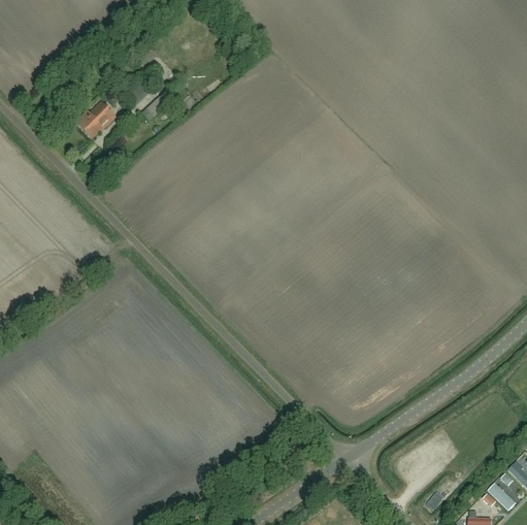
[(104,126),(114,116),(99,100),(88,110),(87,108),(73,122),(90,138),(103,125),(104,126)]
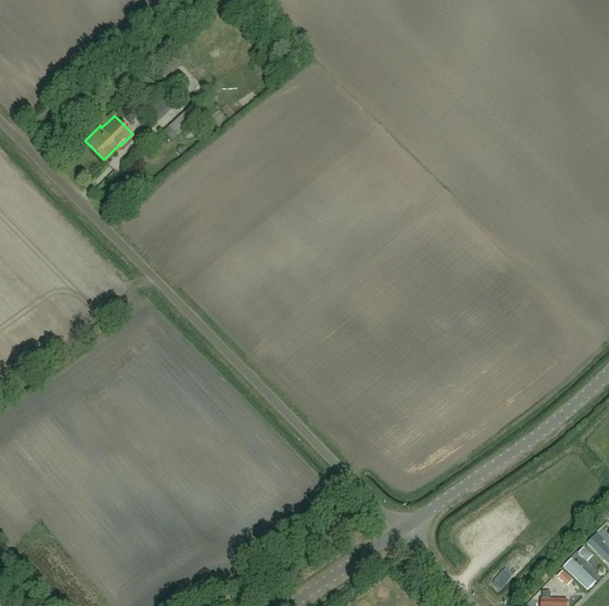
[(142,158),(149,150),(142,143),(135,150),(142,158)]
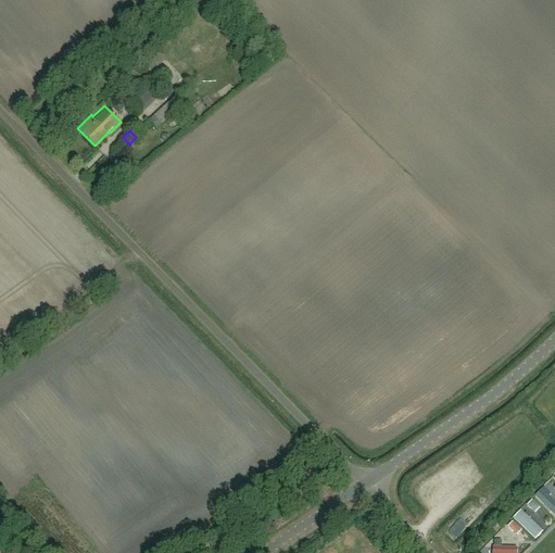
[(534,538),(542,530),(519,507),(512,515),(534,538)]
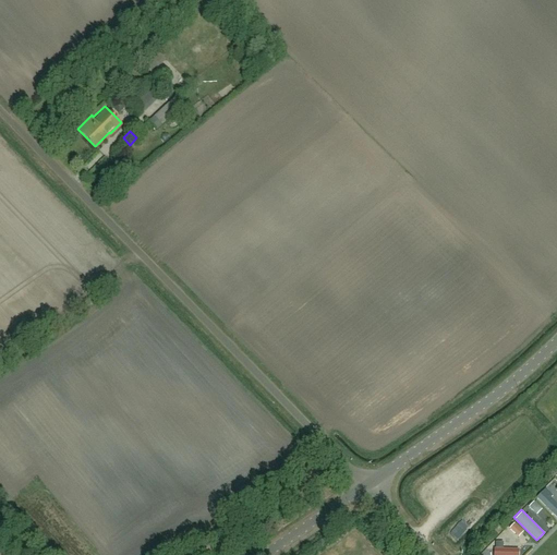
[(512,526),(519,533),(523,528),(517,521),(512,526)]
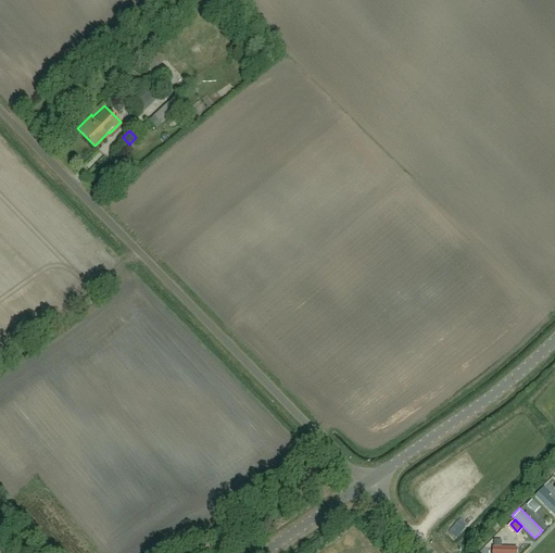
[(343,535),(350,543),(357,539),(351,530),(343,535)]
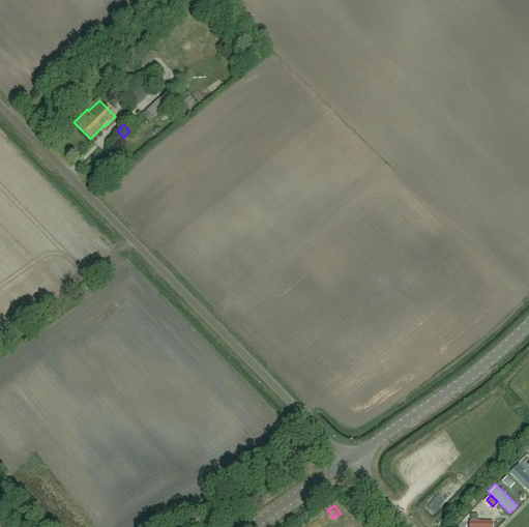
[(470,526),(494,526),(494,519),(471,518),(470,526)]
